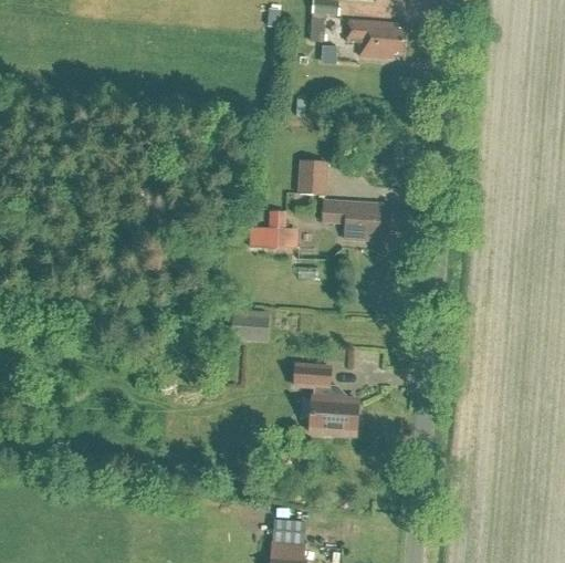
[(310,41),(323,41),(325,14),(337,16),(338,0),(312,0),(310,41)]
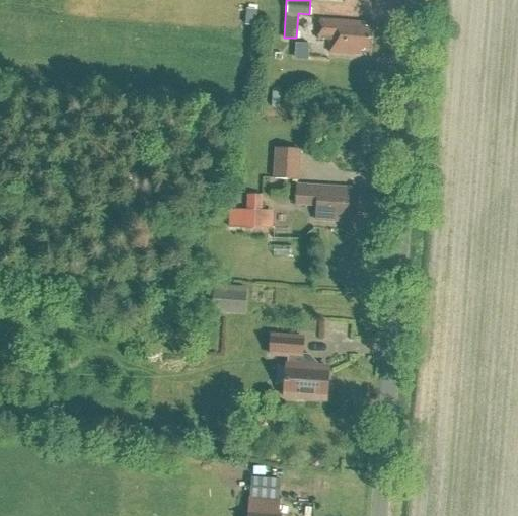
[(252,46),(283,47),(284,17),(252,16),(252,46)]
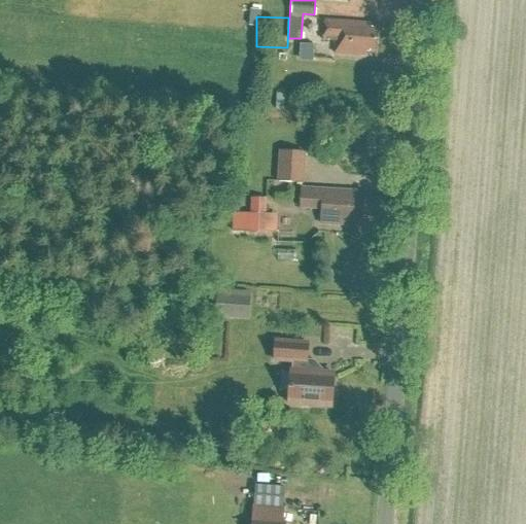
[(375,48),(376,29),(370,29),(371,22),(323,18),(321,38),(336,39),(335,50),(367,54),(367,47),(375,48)]
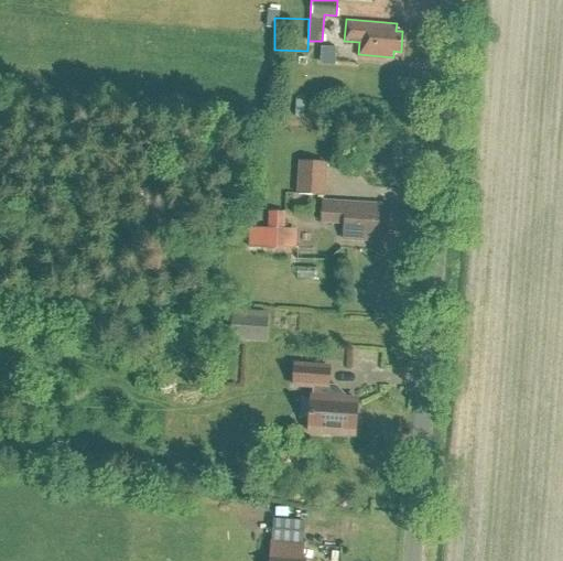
[(296,192),(325,193),(326,161),(298,160),(296,192)]
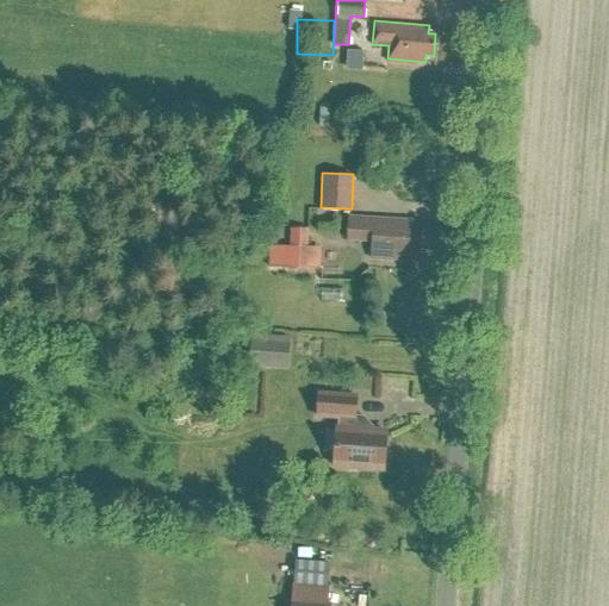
[(418,260),(421,229),(414,227),(415,220),(347,216),(345,237),(371,239),(370,256),(418,260)]
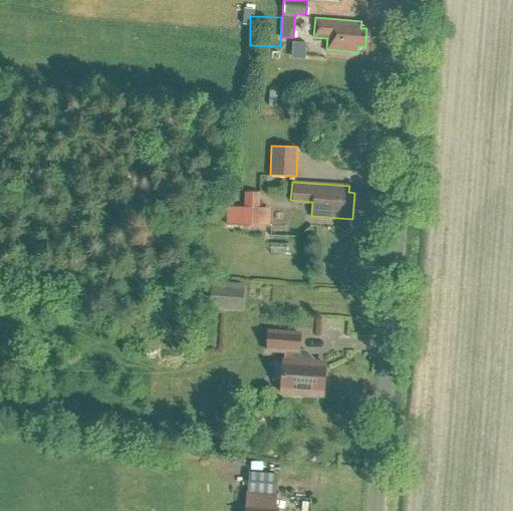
[(246,192),(246,207),(227,206),(226,223),(270,225),(270,208),(259,207),(260,193),(246,192)]
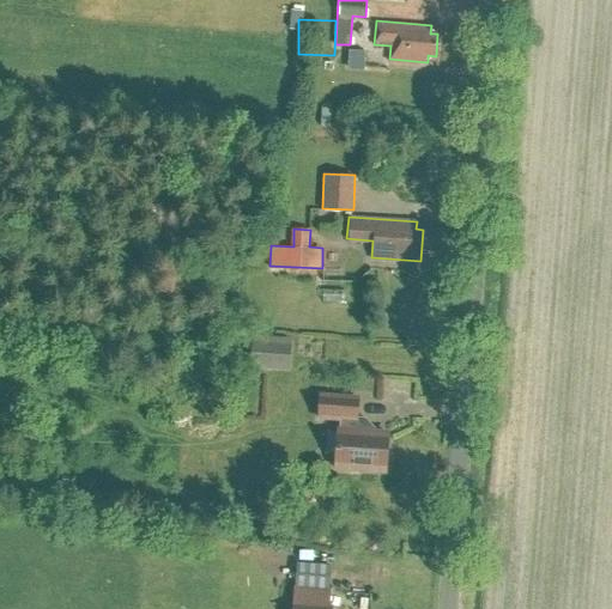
[(290,367),(292,339),(253,335),(250,365),(290,367)]
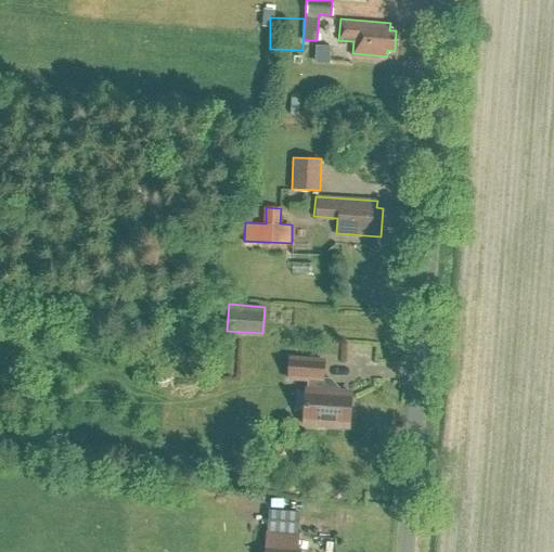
[(323,377),(325,360),(291,357),(290,376),(308,377),(307,389),(307,388),(304,422),(350,425),(352,392),(339,392),(339,387),(331,379),(323,377)]
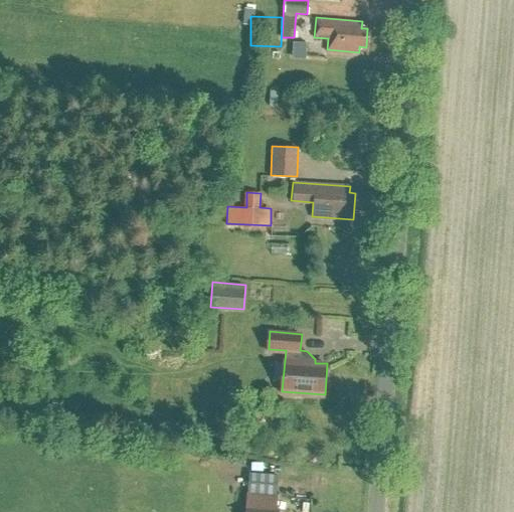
[(249,471),(247,491),(276,493),(278,473),(249,471)]
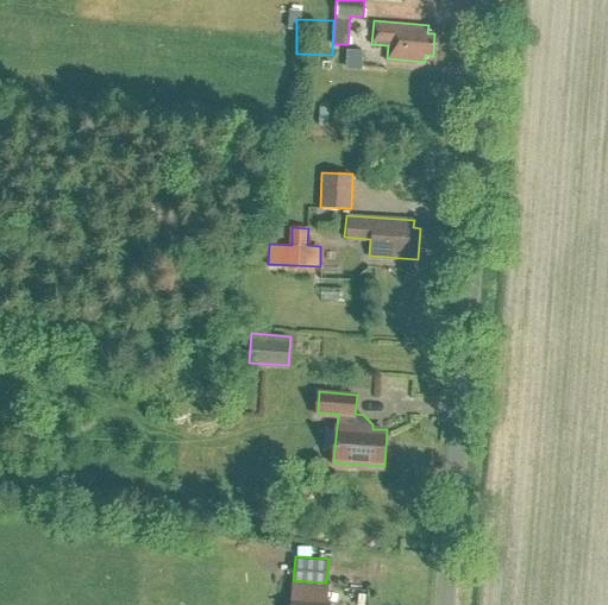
[(289,604),(330,604),(332,585),(292,581),(289,604)]
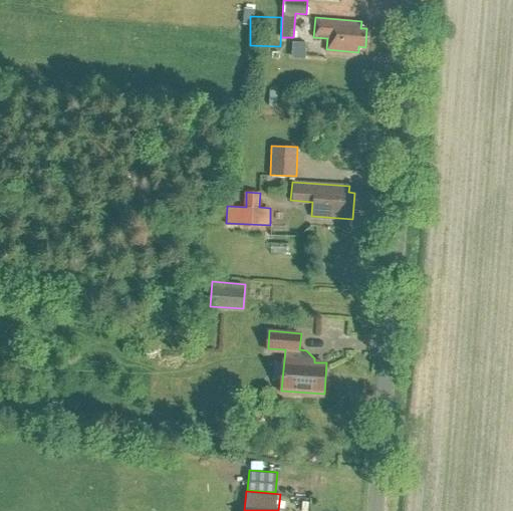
[(306,499),(286,502),(287,510),(295,510),(307,509),(306,499)]
